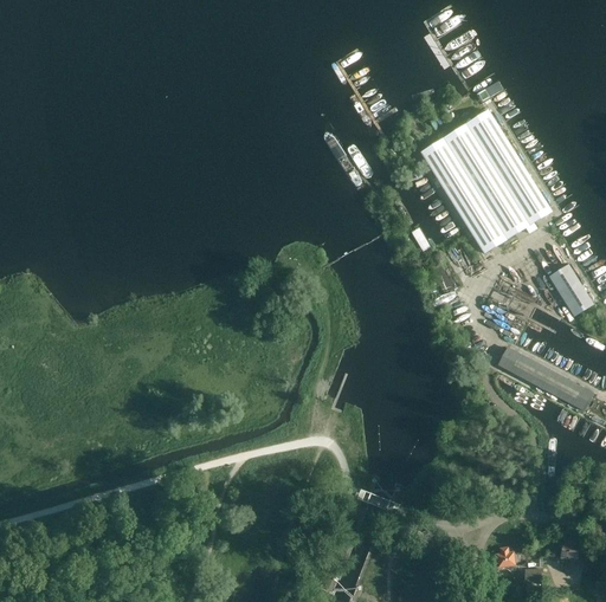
[(420,151),(483,252),(552,209),(489,109),(420,151)]
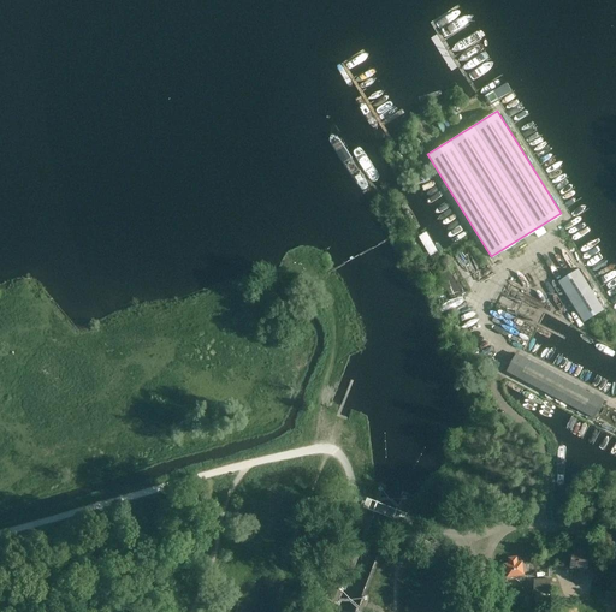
[(355,186),(367,180),(366,179),(348,149),(338,147),(337,155),(355,186)]
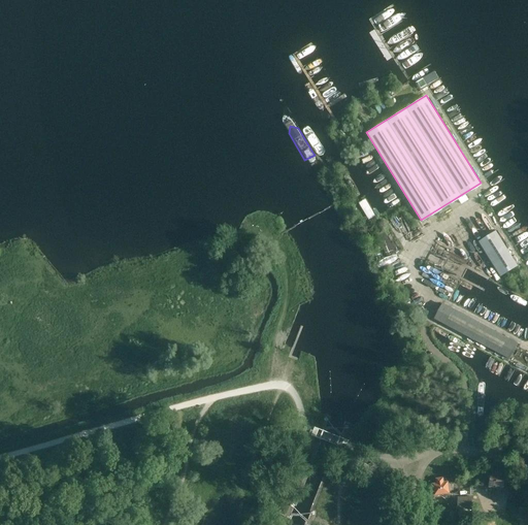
[(480,236),(499,273),(518,264),(499,227),(480,236)]
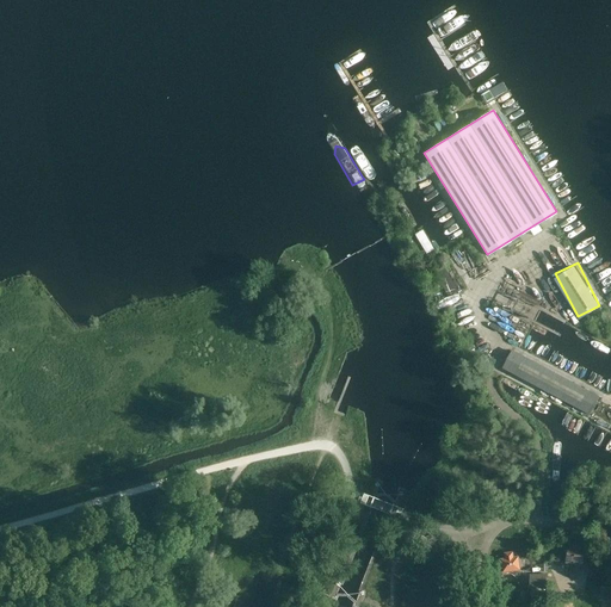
[(457,289),(443,264),(434,270),(448,293),(457,289)]
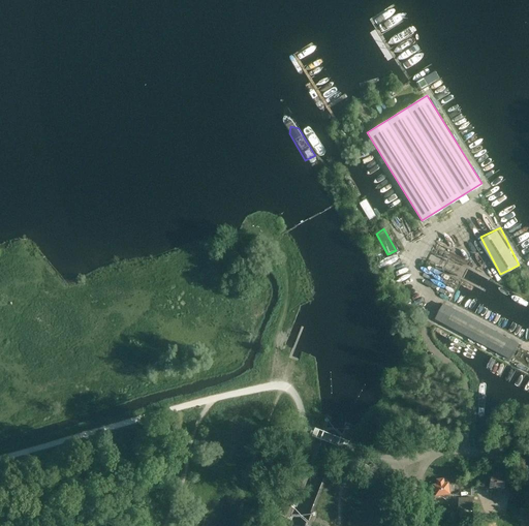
[(519,342),(443,302),(436,316),(511,357),(519,342)]
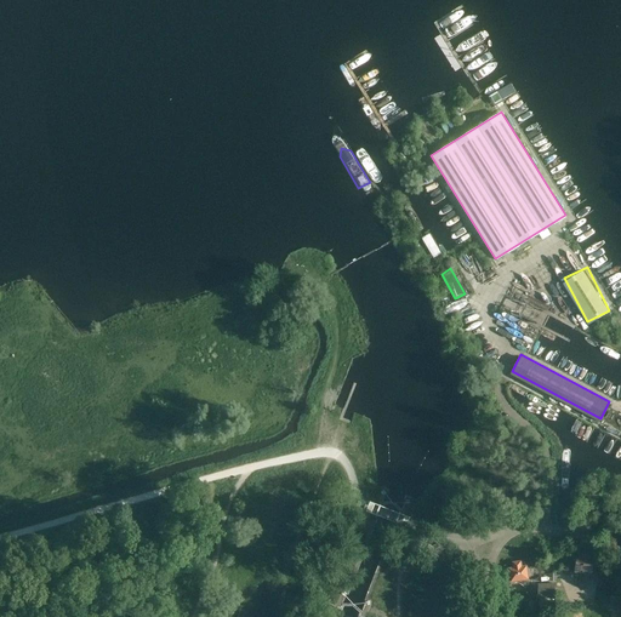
[(494,410),(497,400),(490,396),(485,405),(494,410)]
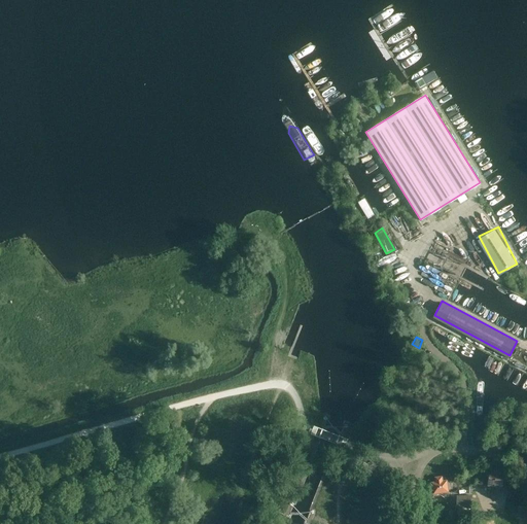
[(502,487),(505,470),(491,467),(488,484),(492,485),(491,492),(496,493),(497,486),(502,487)]
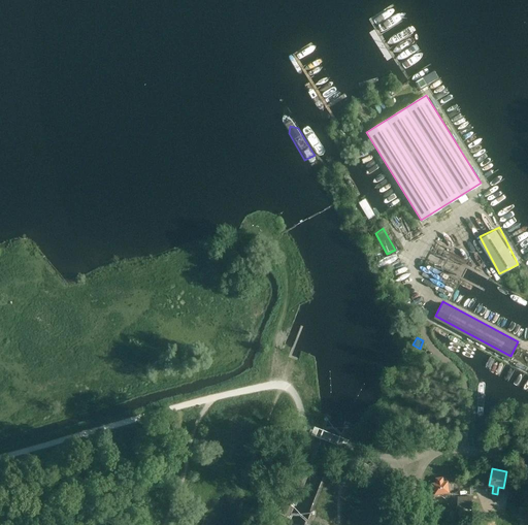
[(443,480),(442,476),(436,477),(437,481),(433,482),(434,493),(450,490),(448,480),(443,480)]
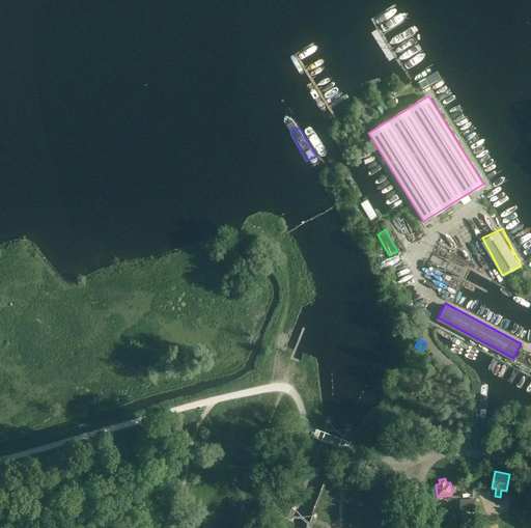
[(474,501),(460,499),(459,509),(473,510),(474,501)]
